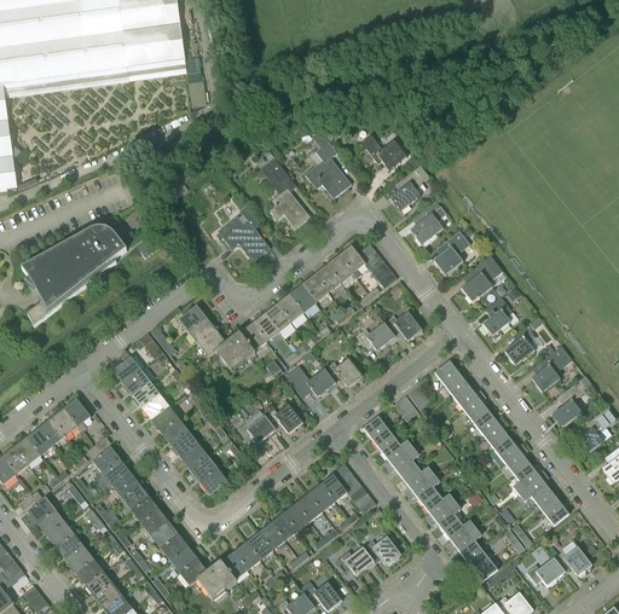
[(0,0),(0,189),(18,186),(6,94),(187,70),(178,0),(0,0)]
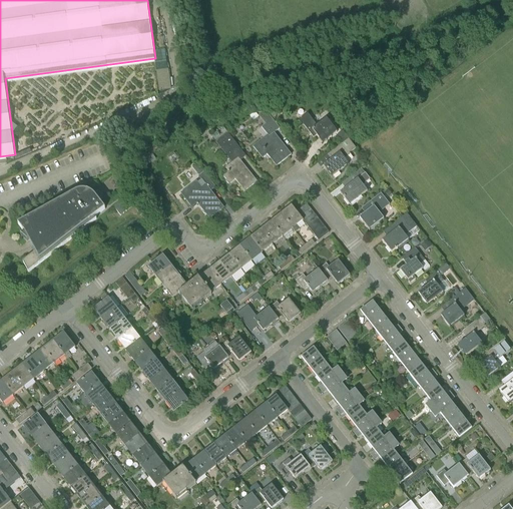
[(267,109),(259,109),(267,119),(261,123),(268,131),(252,143),(262,155),(267,151),(276,163),(291,151),(274,129),(280,125),(267,109)]
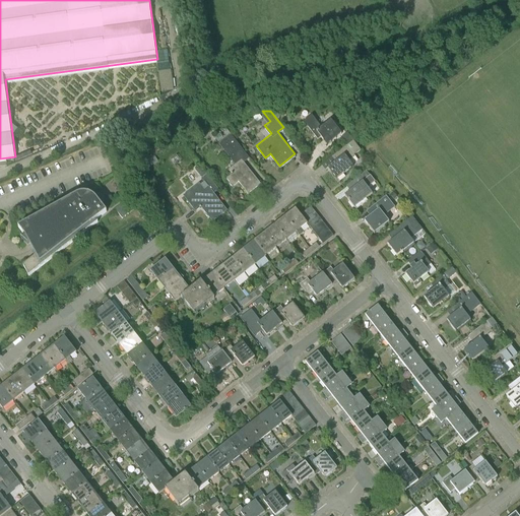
[(304,118),(307,123),(317,136),(320,133),(327,142),(341,130),(330,117),(321,124),(312,112),(304,118)]
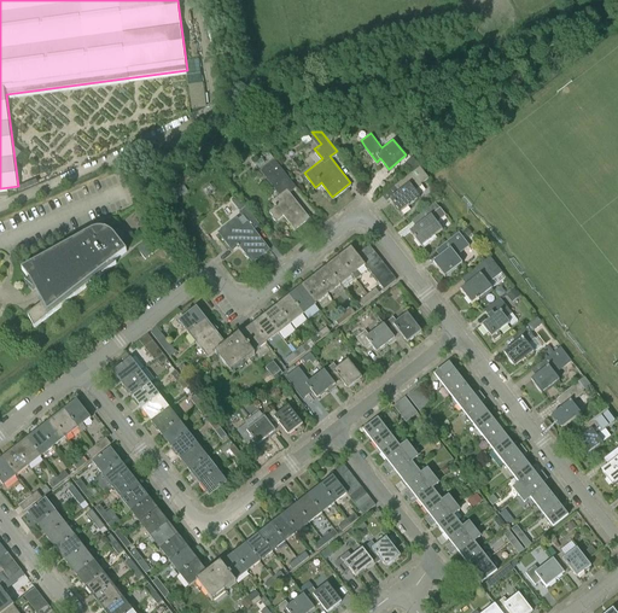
[(412,168),(417,164),(419,162),(413,153),(409,156),(404,159),(412,168)]
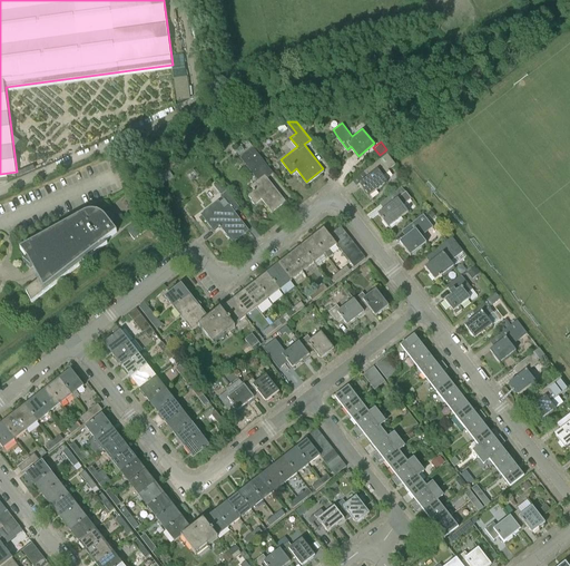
[(253,144),(239,155),(257,177),(251,183),(254,186),(253,187),(253,188),(248,193),(255,201),(261,196),(272,210),(285,198),(267,175),(273,169),(253,144)]
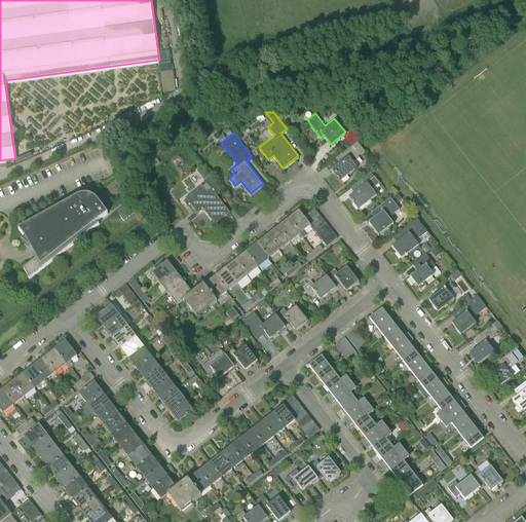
[(358,164),(353,159),(359,154),(357,151),(364,146),(358,138),(344,148),(348,153),(331,166),(340,178),(358,164)]
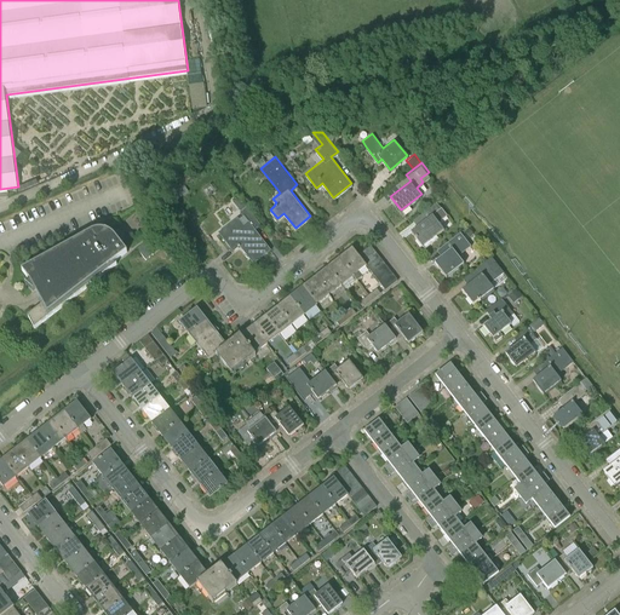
[(178,185),(172,190),(176,196),(182,193),(178,185)]
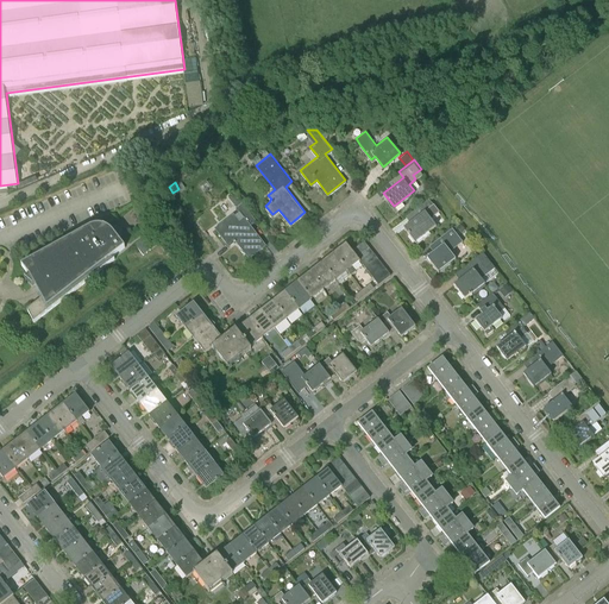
[(415,215),(403,225),(414,239),(435,222),(429,215),(439,209),(428,196),(410,209),(415,215)]
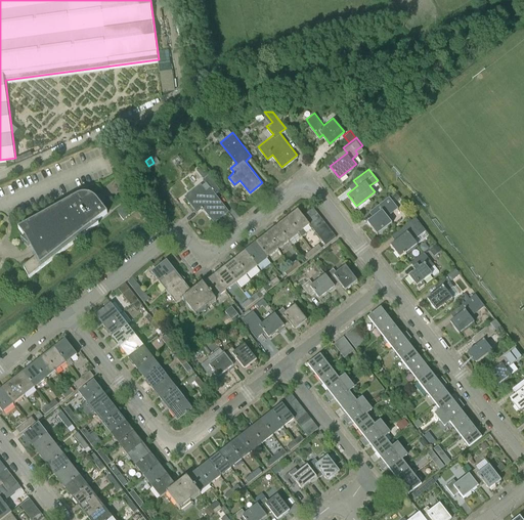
[(206,188),(201,182),(184,193),(197,210),(203,205),(214,220),(228,209),(215,191),(220,187),(208,173),(203,177),(209,185),(206,188)]
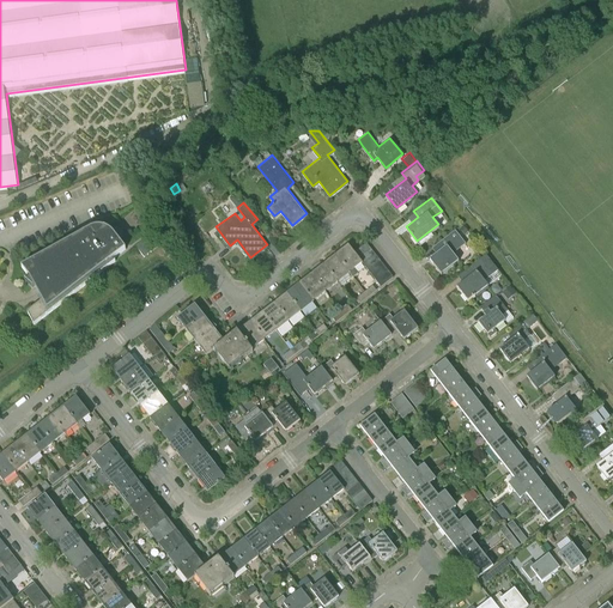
[(24,277),(32,284),(37,280),(41,285),(44,291),(41,295),(42,297),(28,309),(34,321),(115,257),(113,255),(125,245),(116,235),(119,232),(116,229),(113,225),(109,223),(104,222),(101,220),(96,220),(91,222),(86,224),(89,226),(22,263),(22,265),(29,274),(24,277)]
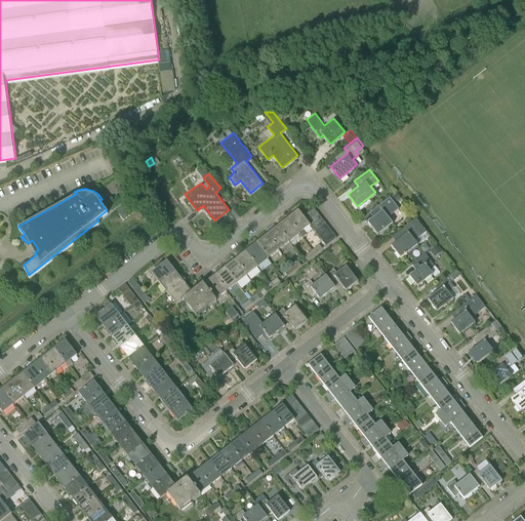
[(378,210),(367,219),(377,233),(393,221),(388,214),(399,206),(390,194),(374,206),(378,210)]
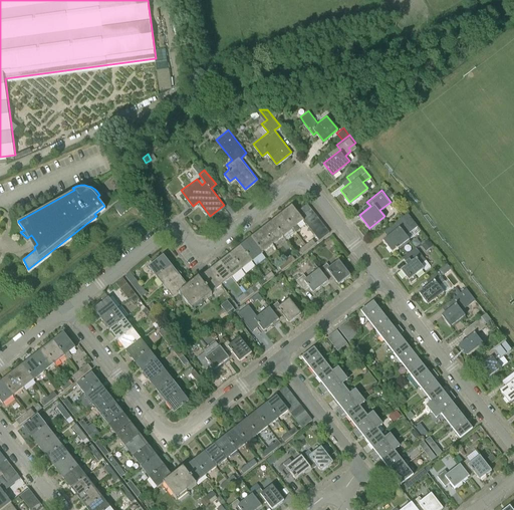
[(119,198),(113,203),(120,213),(126,208),(119,198)]
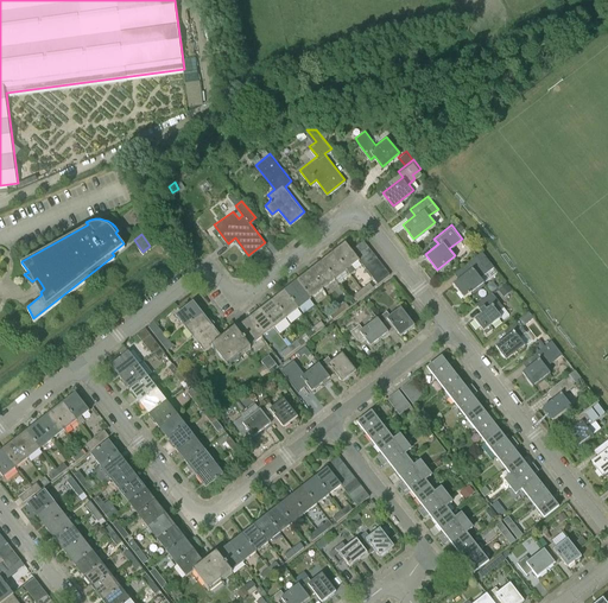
[(350,247),(355,253),(367,243),(363,237),(350,247)]
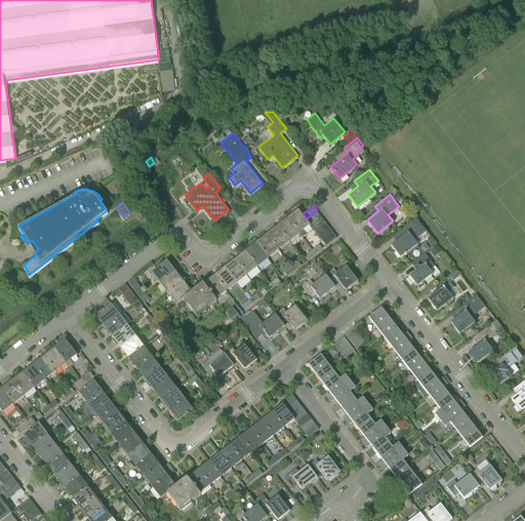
[(310,223),(307,218),(303,213),(297,207),(287,215),(299,231),(303,235),(307,231),(304,227),(310,223)]
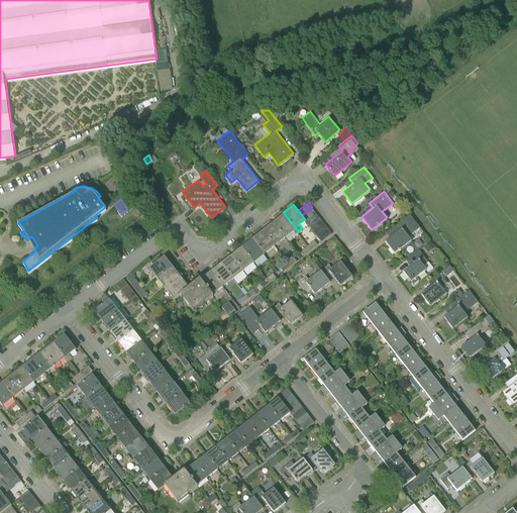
[(302,215),(305,219),(306,220),(316,211),(312,207),(302,215)]
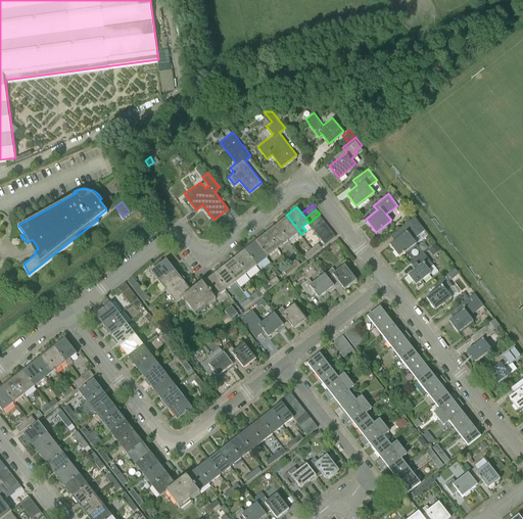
[(314,227),(324,219),(320,214),(310,223),(314,227)]
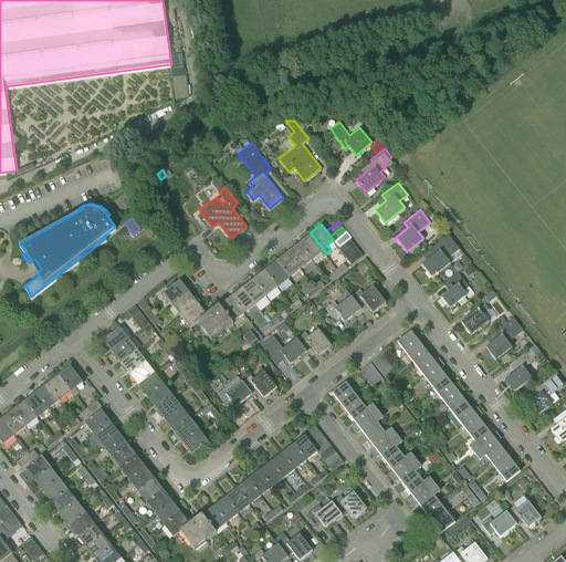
[(312,258),(323,249),(310,232),(299,241),(312,258)]
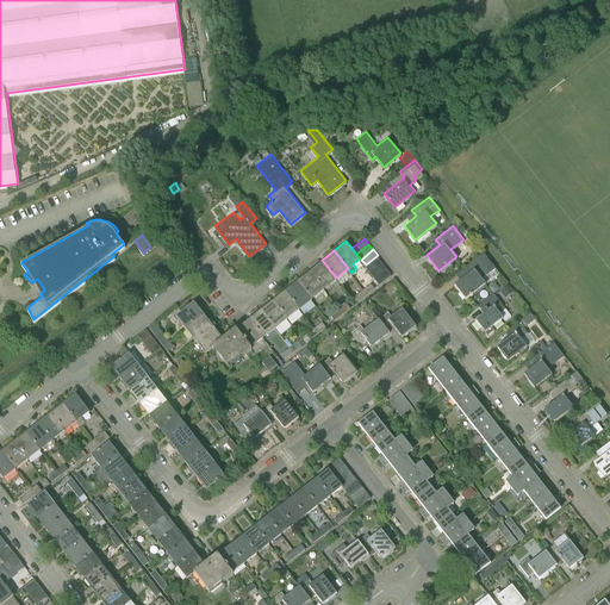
[(496,266),(483,250),(462,266),(467,272),(454,282),(466,297),(485,281),(481,276),(496,266)]
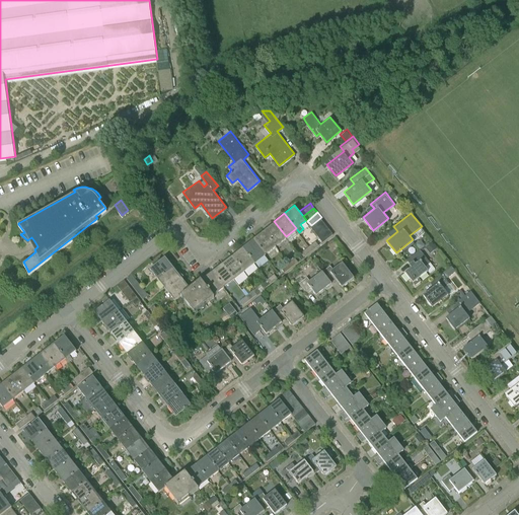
[(314,230),(325,222),(321,217),(311,225),(314,230)]
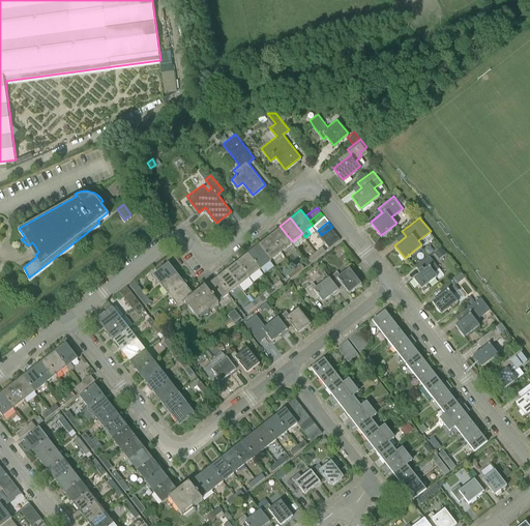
[(282,250),(292,241),(280,226),(269,234),(282,250)]
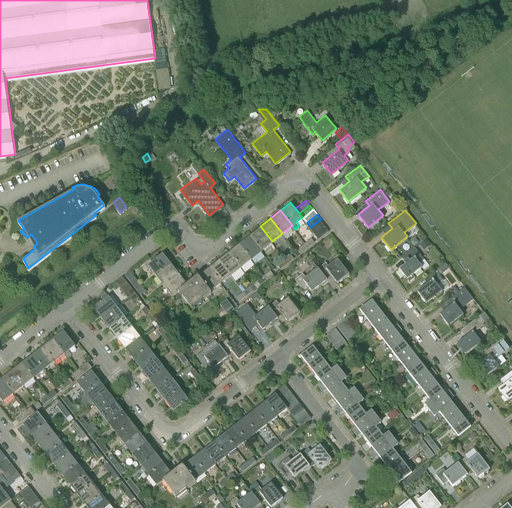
[(314,232),(324,224),(321,219),(310,227),(314,232)]
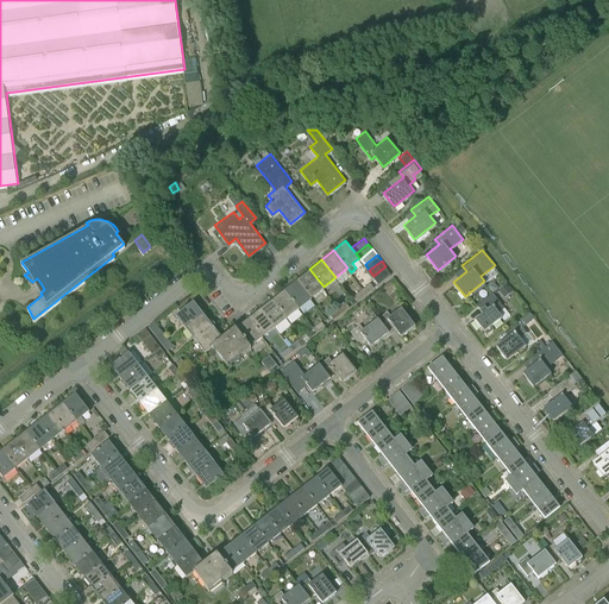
[(378,282),(390,272),(385,266),(374,276),(378,282)]
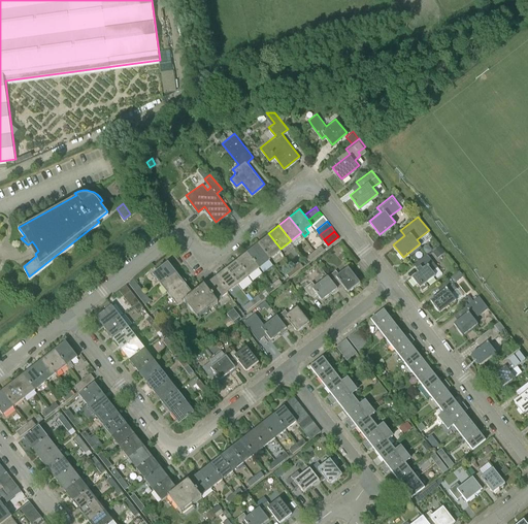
[(269,257),(281,249),(268,233),(257,241),(269,257)]
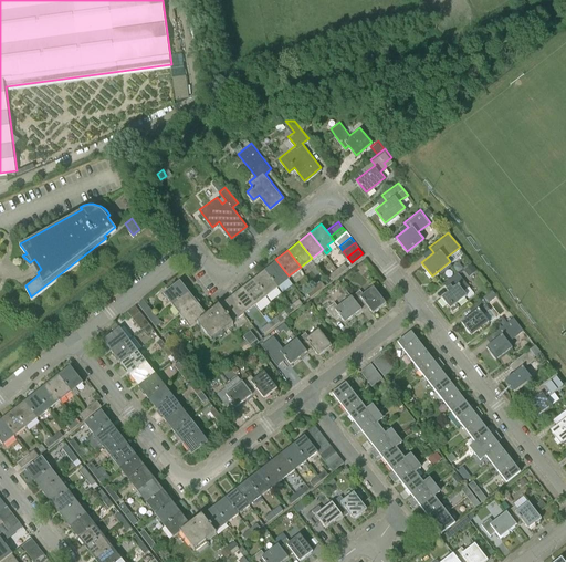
[(278,284),(289,276),(275,259),(264,268),(278,284)]
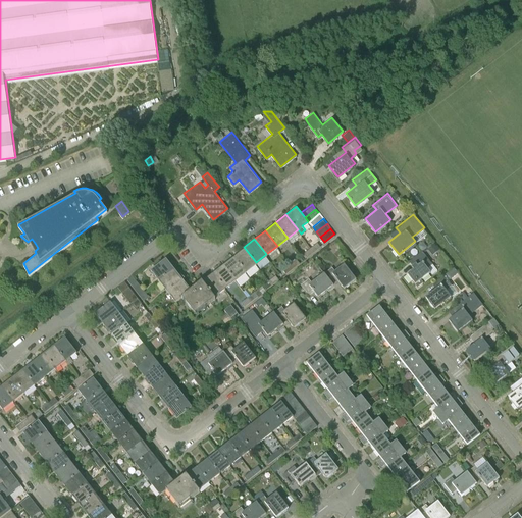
[(313,250),(320,245),(317,241),(310,246),(313,250)]
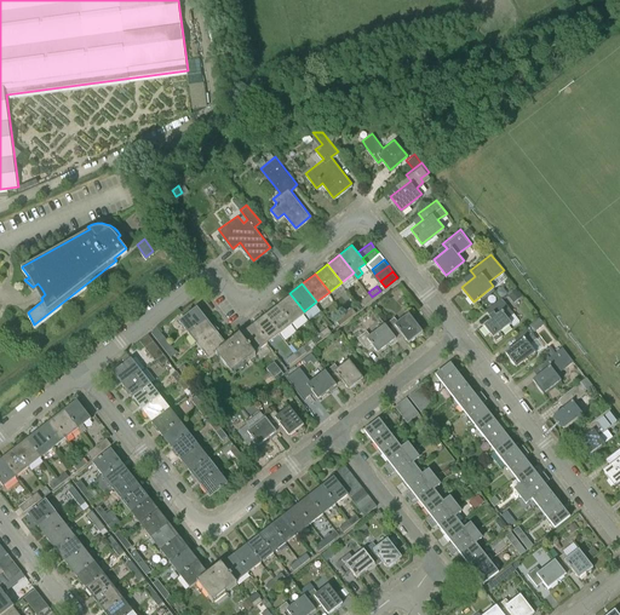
[(507,292),(512,298),(521,292),(516,286),(507,292)]
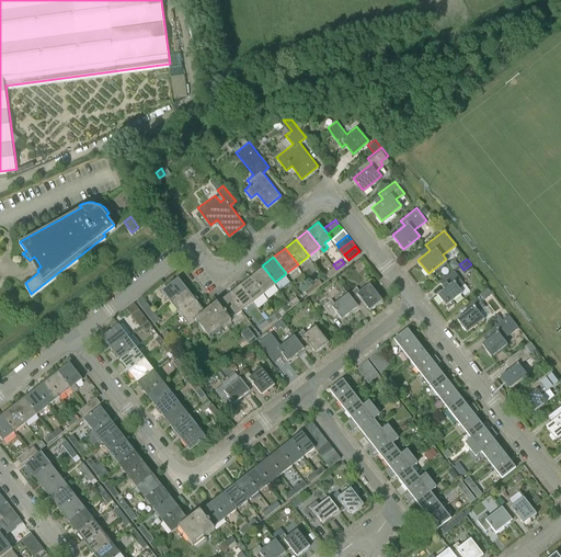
[(330,274),(336,269),(333,264),(325,270),(330,274)]
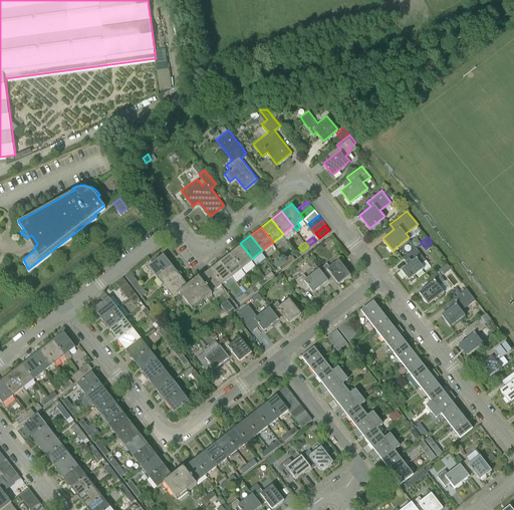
[(242,266),(252,258),(240,243),(230,251),(242,266)]
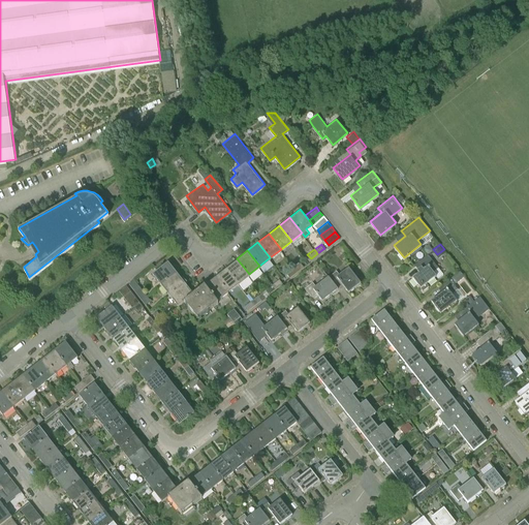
[(412,275),(421,285),(423,288),(429,284),(426,281),(436,274),(438,276),(443,272),(438,266),(428,252),(414,261),(421,269),(412,275)]
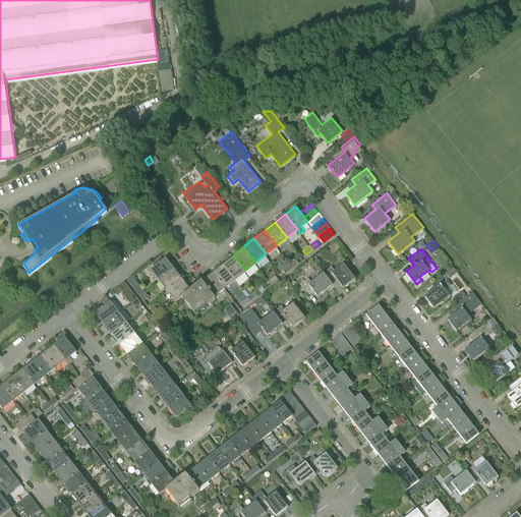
[(234,278),(245,270),(233,254),(223,263),(234,278)]
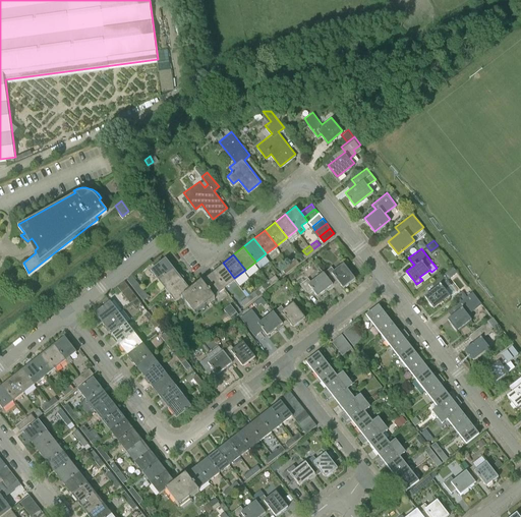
[(159,279),(174,267),(165,255),(150,268),(159,279)]
